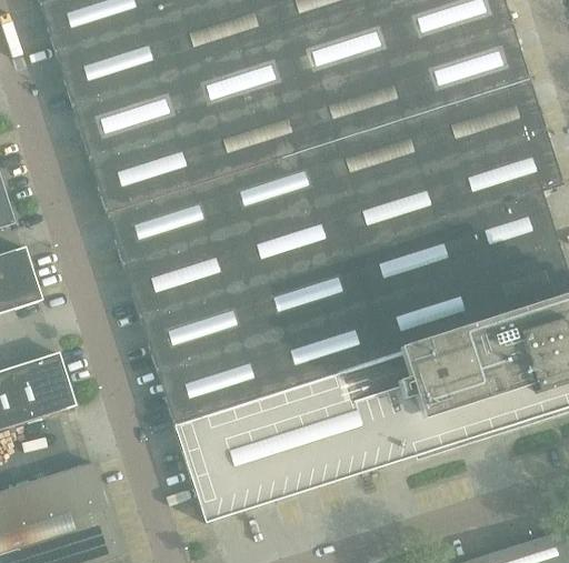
[(568,272),(555,227),(542,189),(563,182),(506,0),(39,0),(206,521),(568,404),(568,272)]
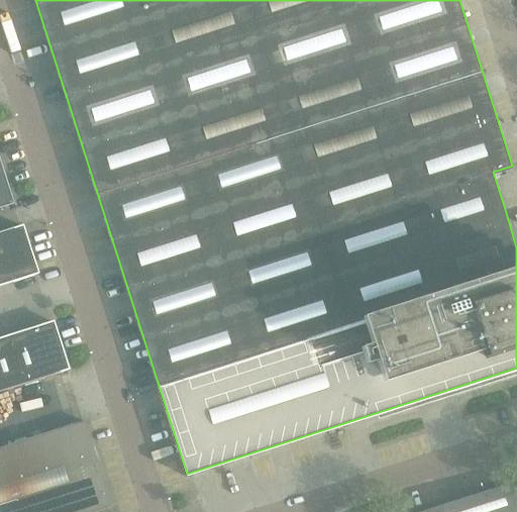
[(0,204),(14,200),(0,155),(0,204)]
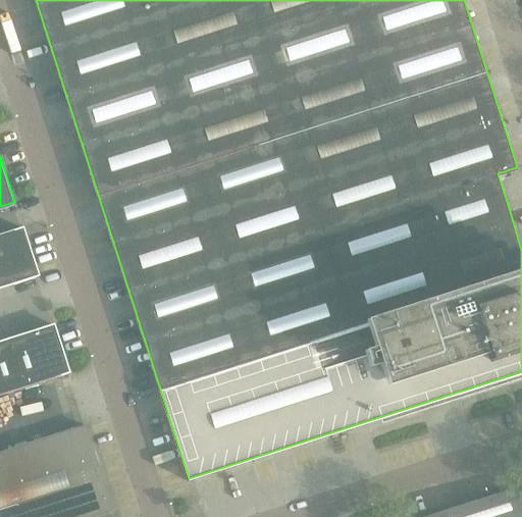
[(0,230),(0,279),(12,276),(13,281),(37,274),(20,224),(0,230)]
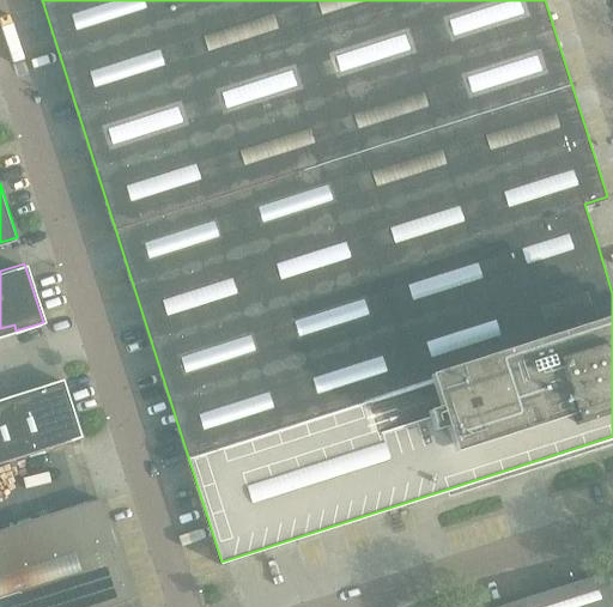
[(0,402),(0,460),(79,436),(61,377),(34,386),(36,392),(0,402)]
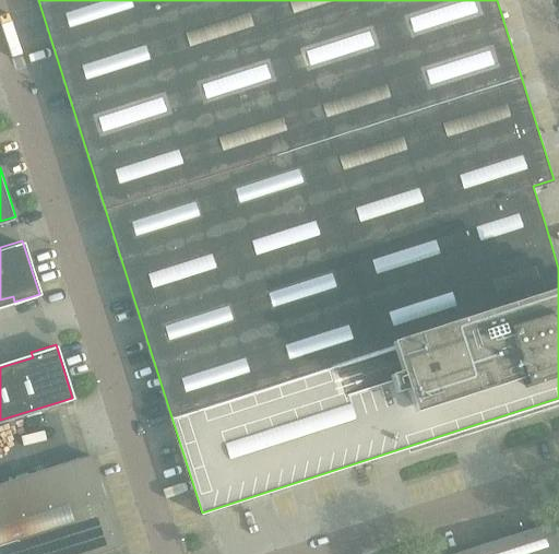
[(0,482),(0,553),(84,553),(119,543),(91,454),(0,482)]
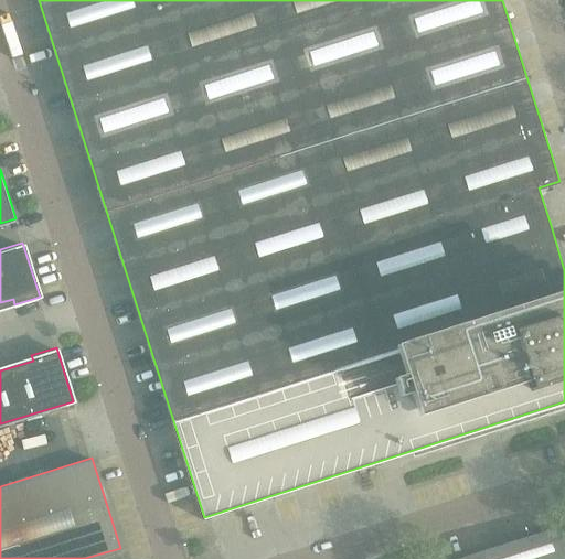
[(558,524),(448,558),(564,558),(564,526),(561,528),(558,524)]
